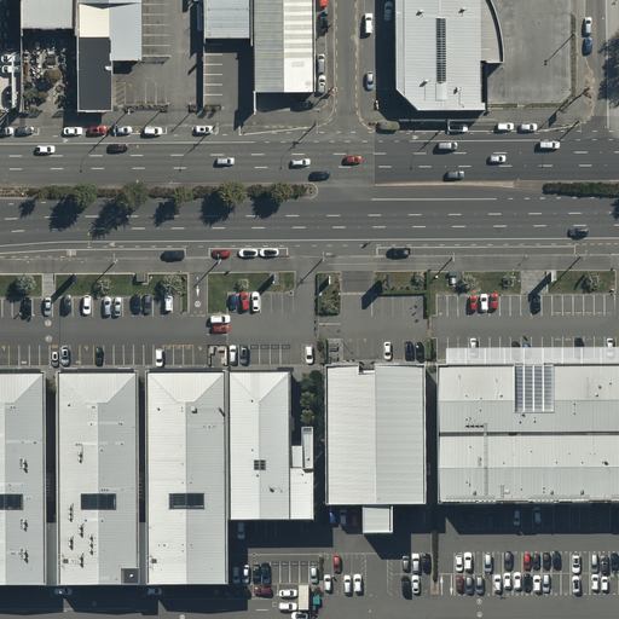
[(76,0),(23,0),(24,29),(76,28),(76,0)]
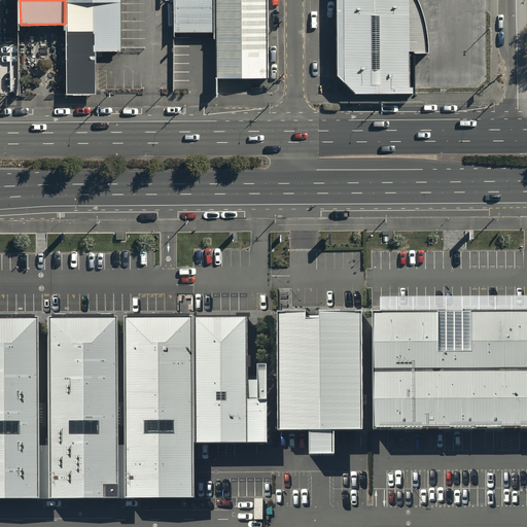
[(120,53),(119,0),(65,0),(67,96),(98,96),(97,53),(120,53)]
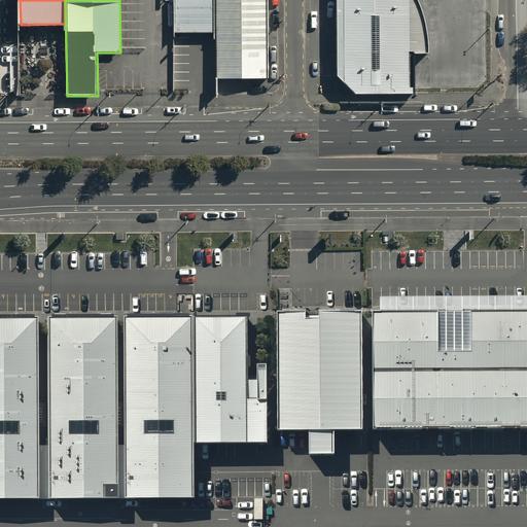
[(212,0),(172,0),(173,36),(213,36),(212,0)]
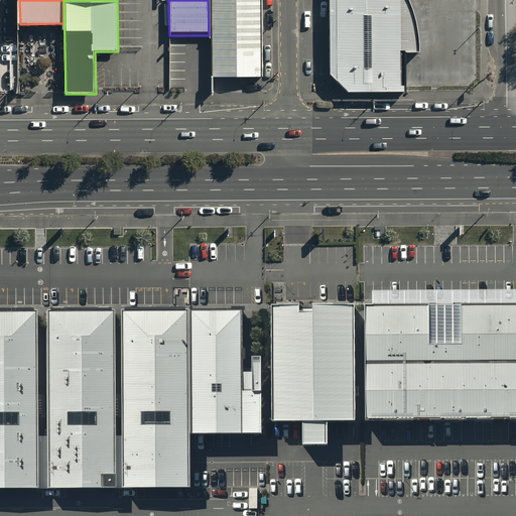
[(262,0),(211,0),(212,76),(264,76),(262,0)]
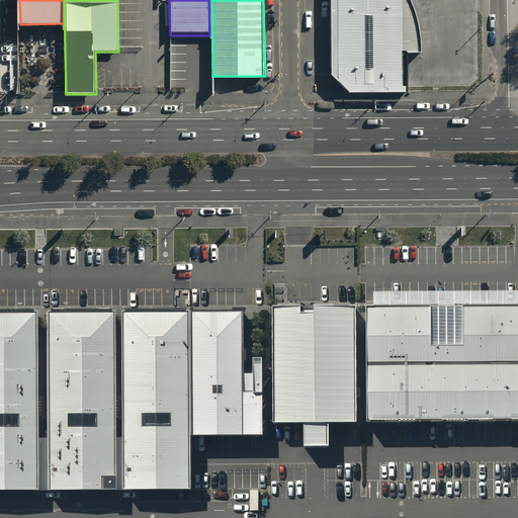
[(330,0),(330,53),(407,52),(421,53),(419,28),(415,12),(411,2),(409,0),(330,0)]
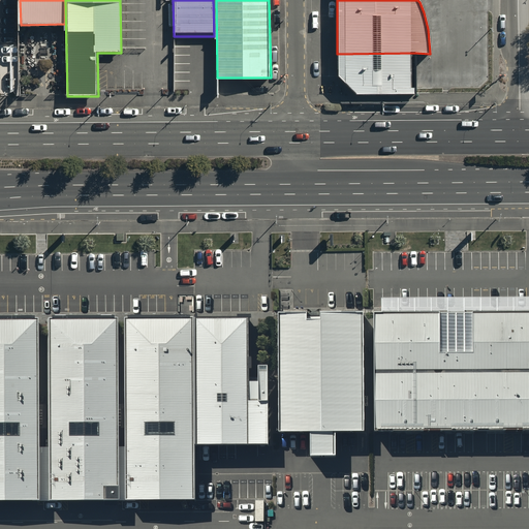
[(415,53),(337,54),(337,75),(351,90),(415,91),(415,53)]
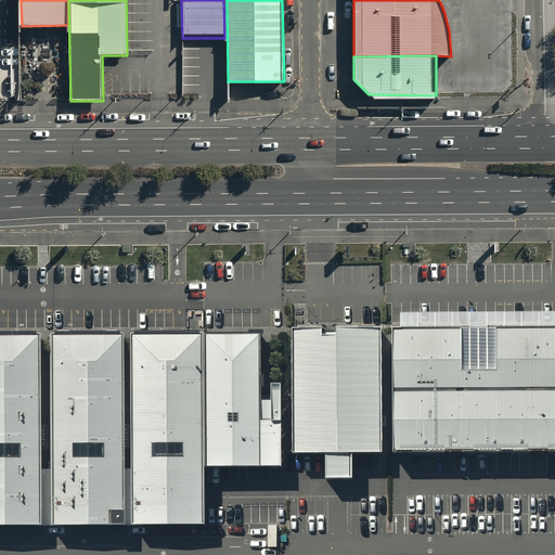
[(554,328),(390,331),(392,454),(554,451),(554,328)]
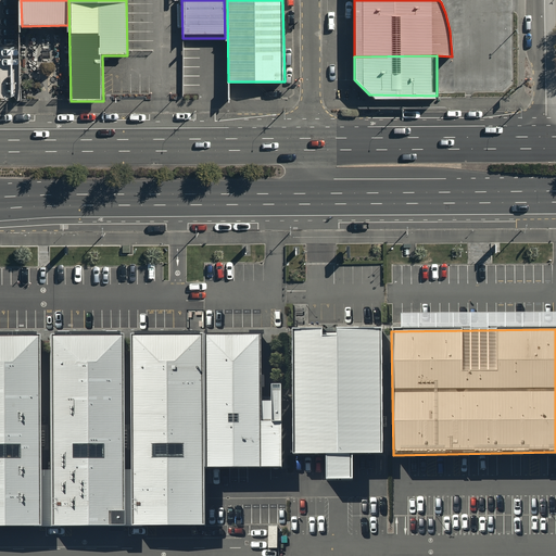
[(381,330),(290,330),(291,456),(325,456),(325,481),(351,480),(351,455),(382,455),(381,330)]
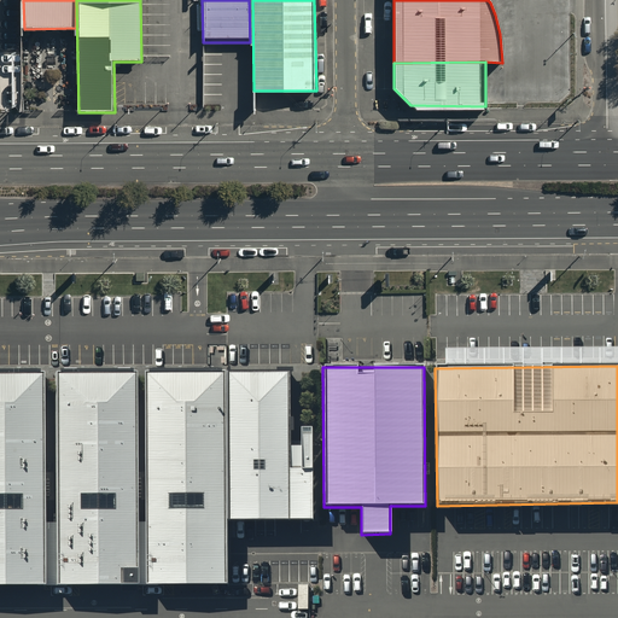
[(231,374),(149,373),(150,586),(229,584),(231,520),(231,374)]
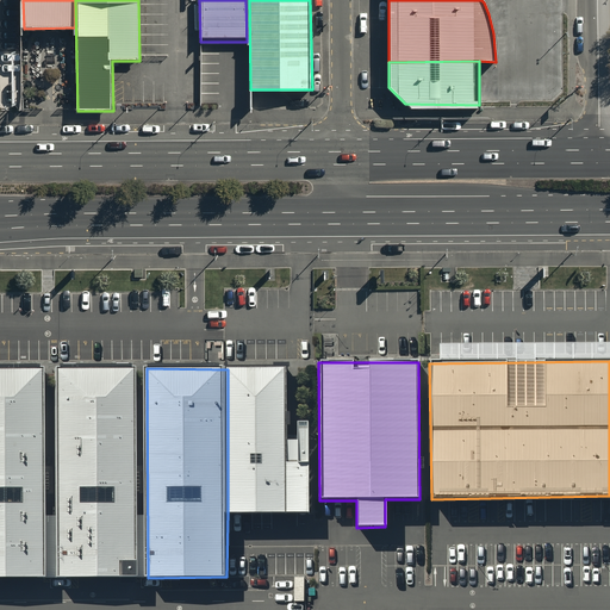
[(43,371),(0,369),(0,578),(44,579),(43,371)]
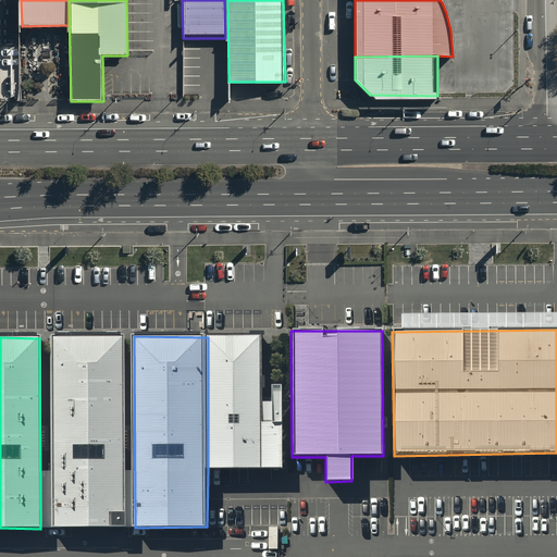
[(123,337),(51,338),(52,528),(125,528),(123,337)]
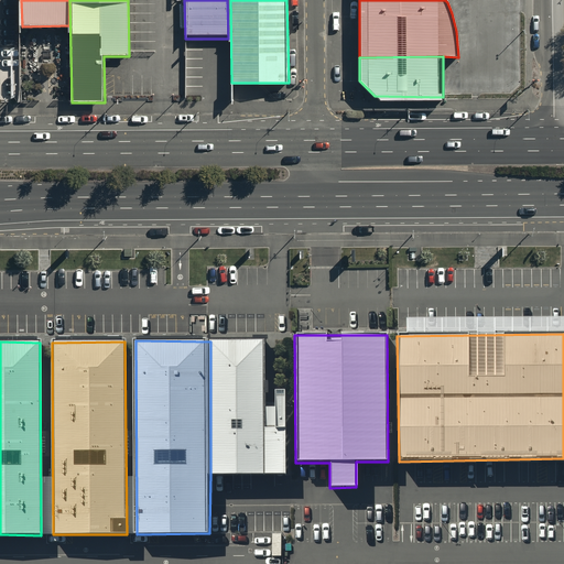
[(267,342),(210,342),(210,475),(289,475),(288,392),(278,392),(278,409),(267,409),(267,342)]
